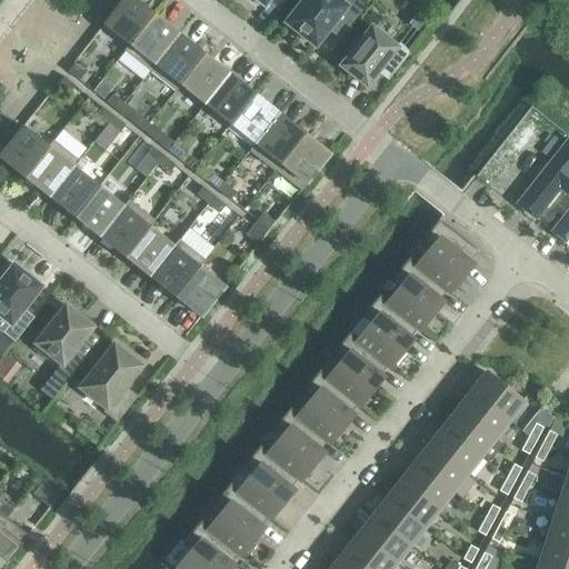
[(153,15),(133,0),(122,0),(105,23),(105,22),(103,23),(129,45),(130,45),(153,15)]
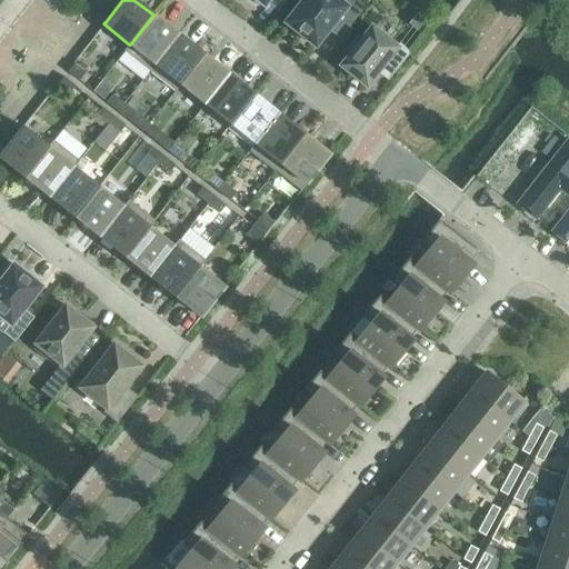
[(338,0),(301,0),(285,22),(315,47),(328,30),(336,21),(346,29),(368,0),(341,0),(340,1),(338,0)]
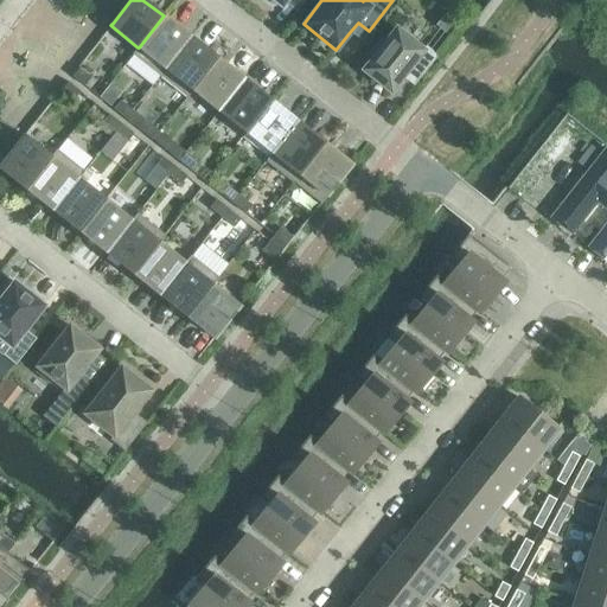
[(139,48),(138,48),(132,55),(159,76),(190,37),(164,16),(139,48)]
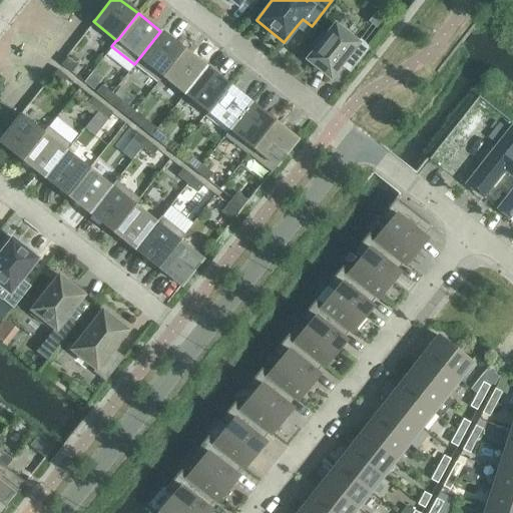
[(330,78),(345,59),(355,66),(370,47),(360,39),(357,41),(335,24),(324,37),(321,34),(312,46),(315,48),(307,59),(330,78)]
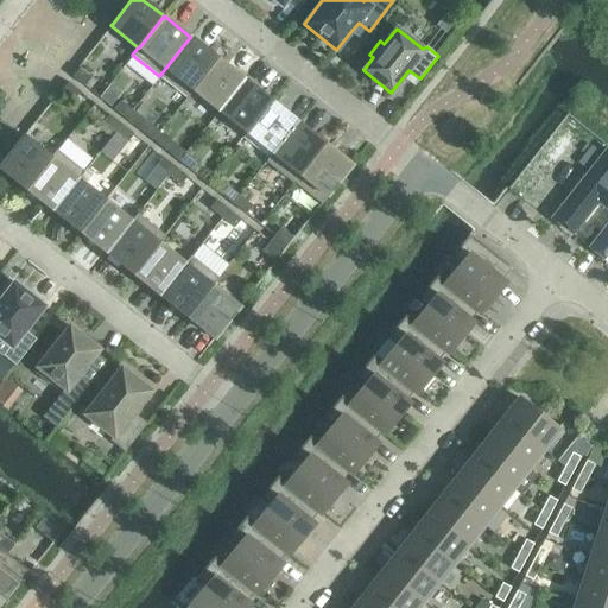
[(192,90),(217,58),(190,37),(159,76),(187,97),(192,90)]
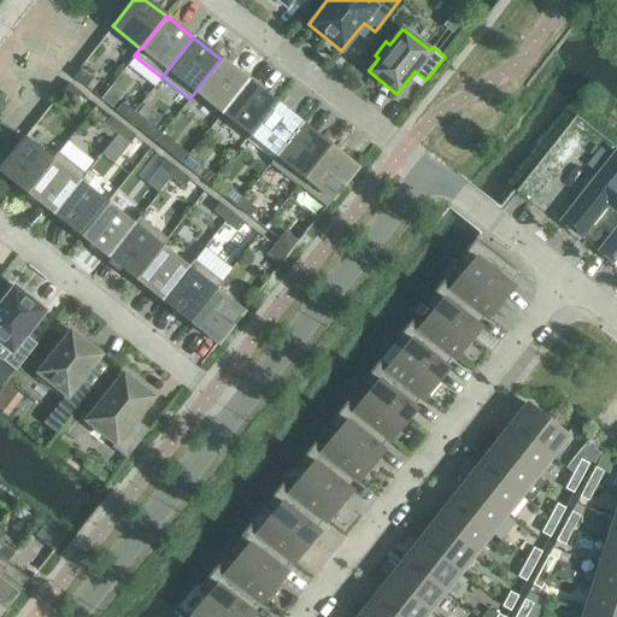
[(195,92),(222,113),(247,81),(221,59),(195,92)]
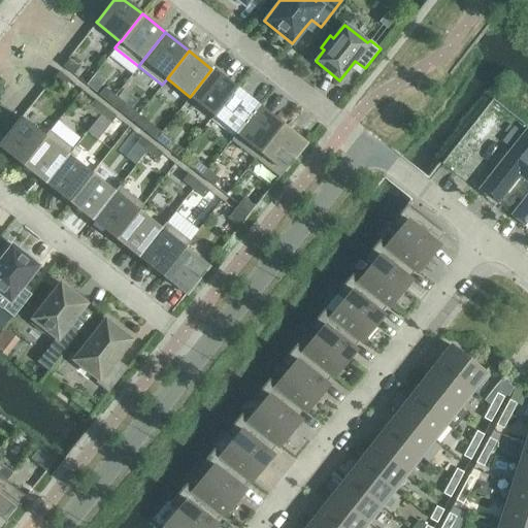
[(73,75),(79,68),(68,60),(63,67),(73,75)]
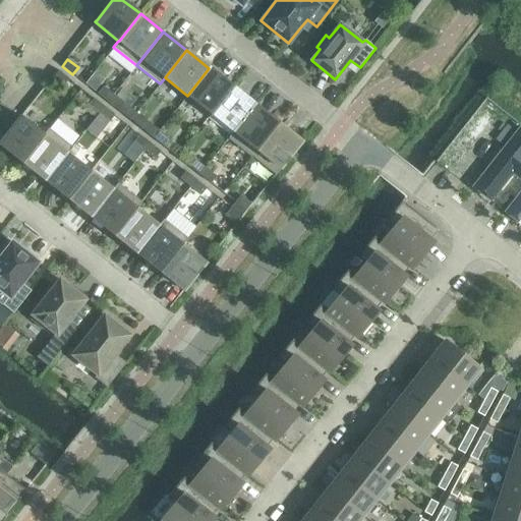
[(187,96),(211,113),(232,87),(209,68),(187,96)]
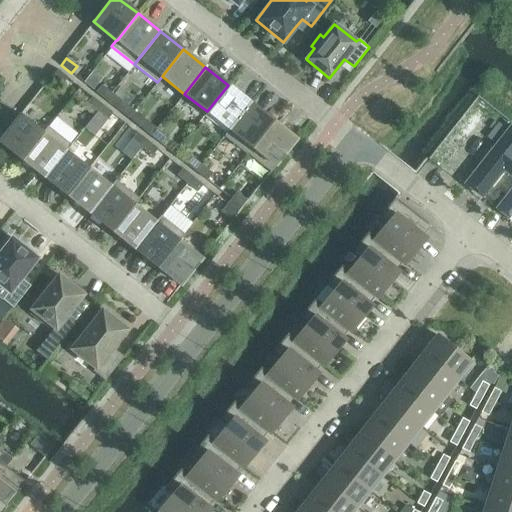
[(62,85),(67,78),(57,69),(51,77),(62,85)]
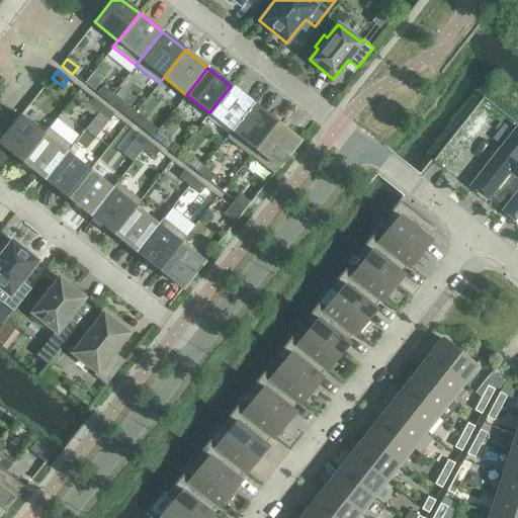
[(94,74),(86,83),(93,89),(101,79),(94,74)]
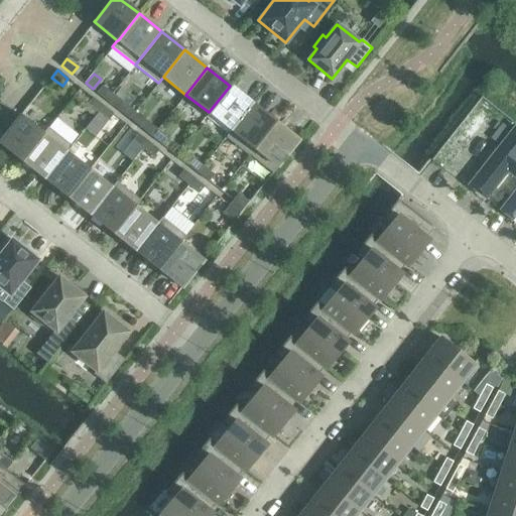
[(102,86),(96,93),(107,101),(112,94),(102,86)]
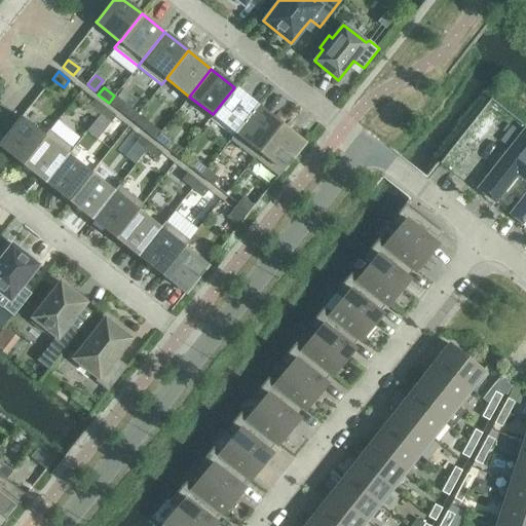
[(235,133),(257,106),(234,87),(213,114),(235,133)]
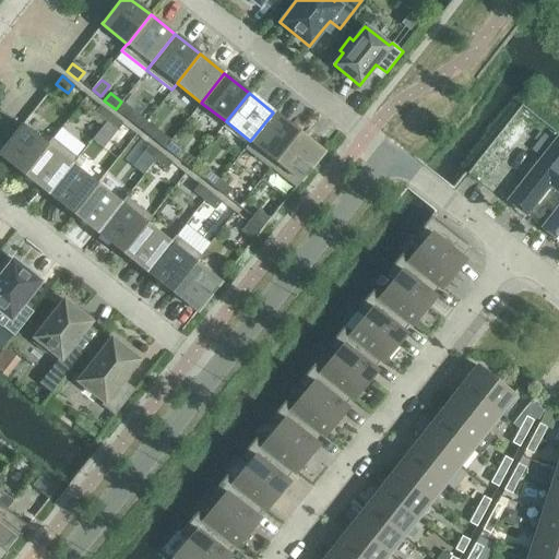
[(121,102),(116,109),(140,129),(146,121),(121,102)]
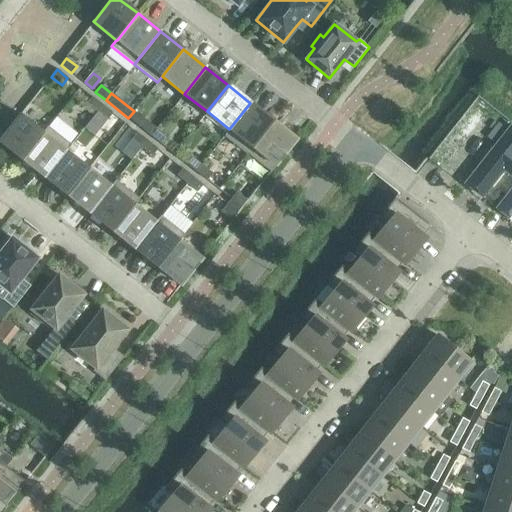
[(426,158),(457,182),(507,120),(476,95),(426,158)]
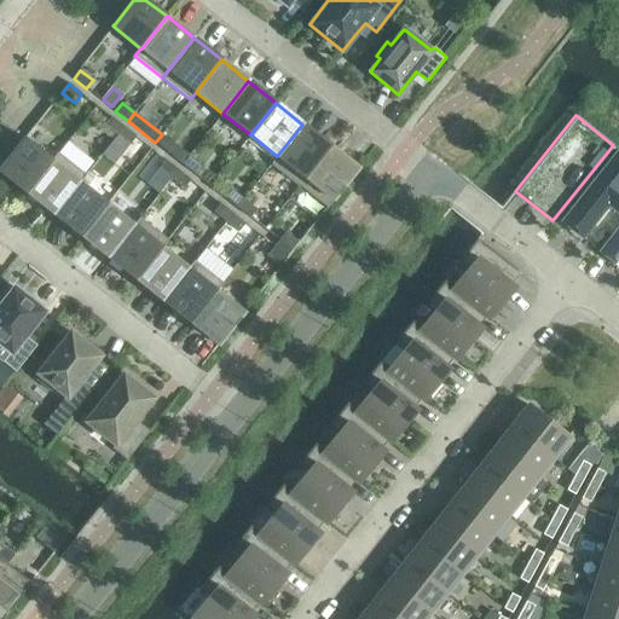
[(116,136),(123,127),(111,117),(104,126),(116,136)]
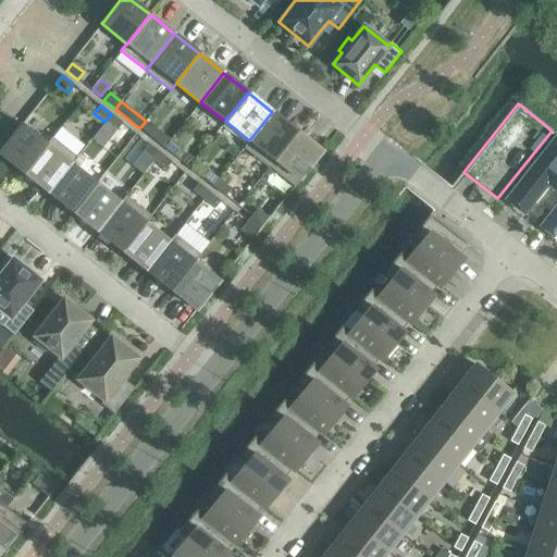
[(244,147),(269,166),(297,131),(272,112),(249,140),(244,147)]
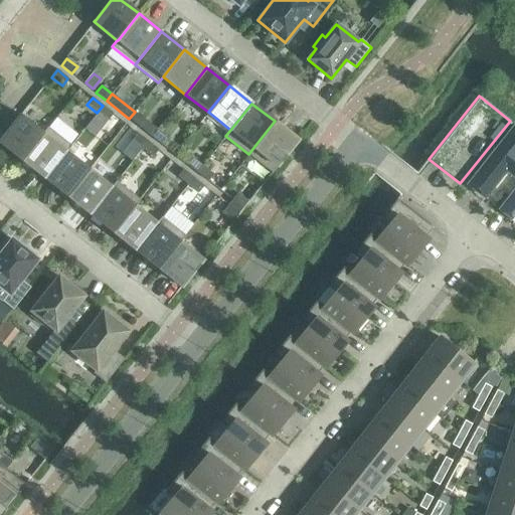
[(108,121),(113,114),(103,106),(97,113),(108,121)]
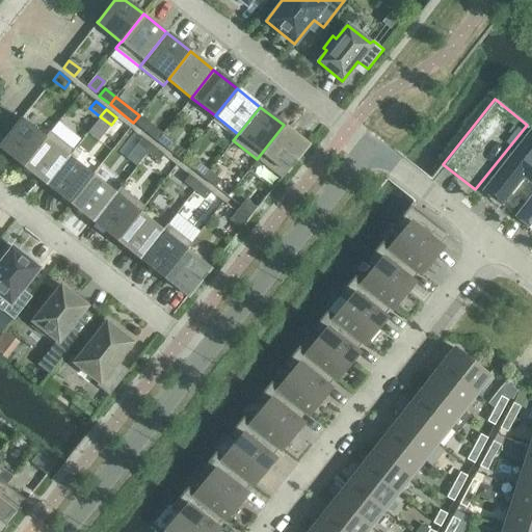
[(139,115),(133,123),(147,133),(157,141),(163,134),(139,115)]
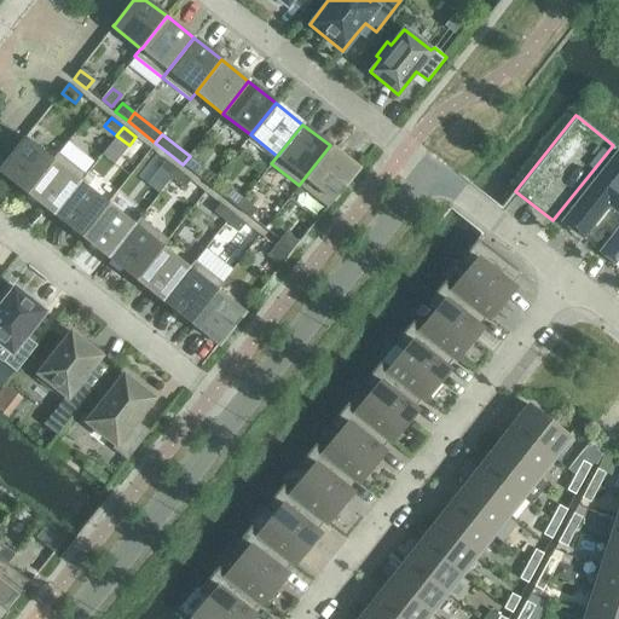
[(0,172),(27,194),(52,161),(52,160),(23,138),(23,139),(0,168),(0,172)]
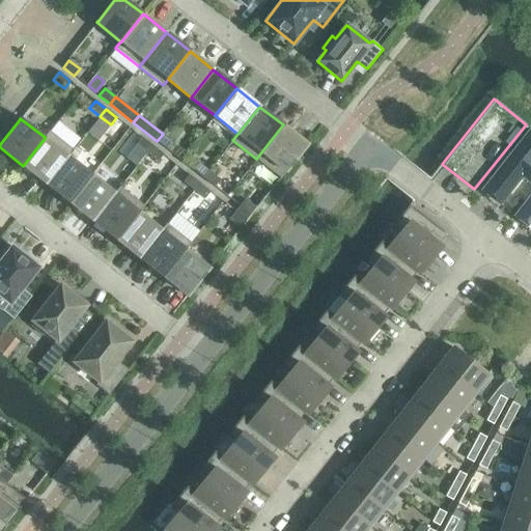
[(308,144),(306,143),(283,124),(256,159),(280,178),(285,172),(286,171),(306,145),(307,145),(308,144)]
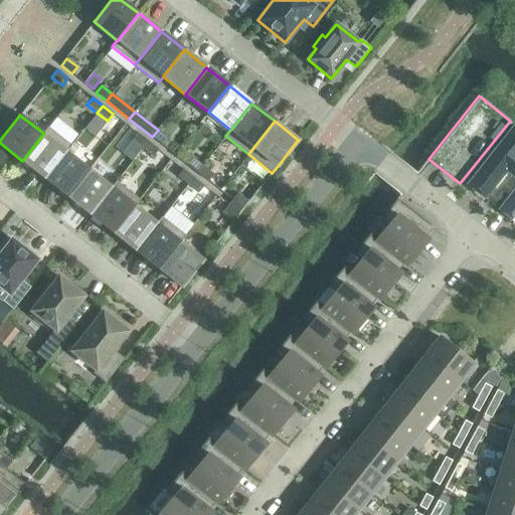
[(514,124),(510,121),(460,183),(492,208),(514,178),(514,124)]
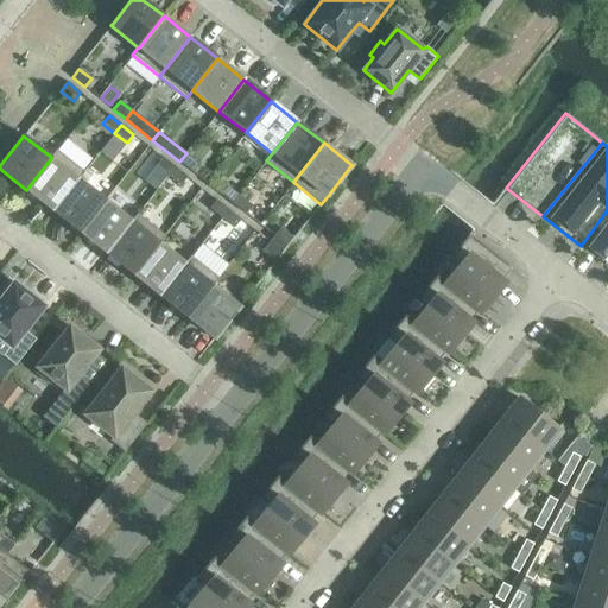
[(52,211),(77,179),(78,179),(84,172),(57,150),(51,157),(51,158),(26,190),(52,211)]
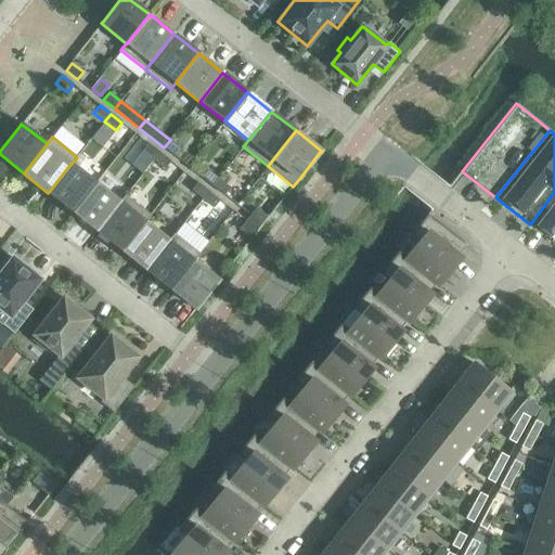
[(170,140),(164,147),(175,156),(181,149),(170,140)]
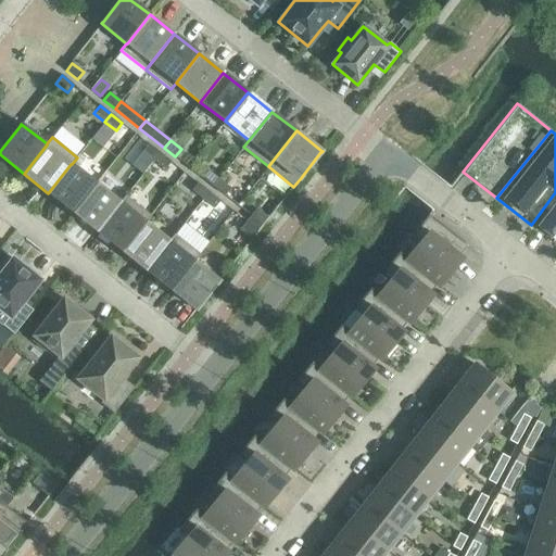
[(153,161),(160,153),(149,144),(142,152),(153,161)]
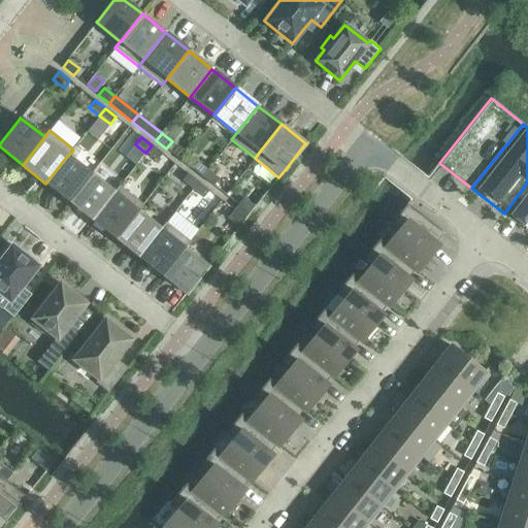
[(157,161),(163,154),(152,145),(145,153),(157,161)]
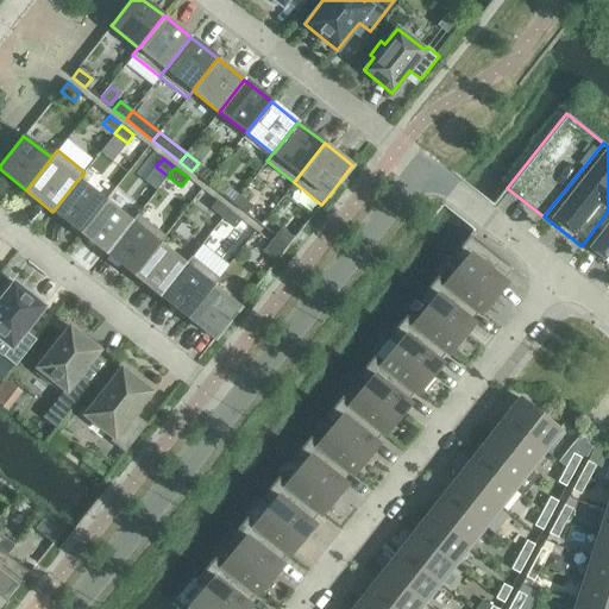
[(105,201),(79,180),(77,180),(52,212),(80,232),(105,201)]
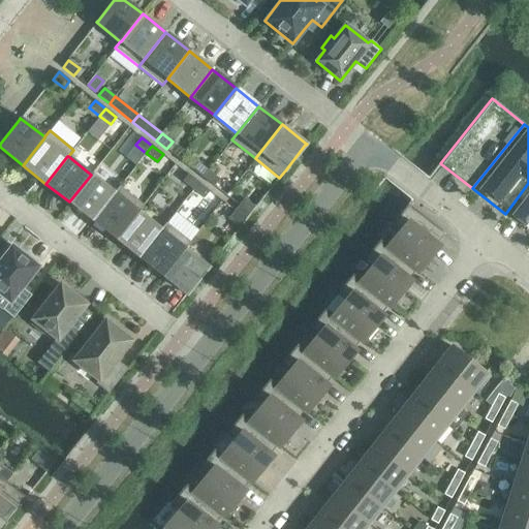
[(203,178),(209,169),(198,161),(192,168),(203,178)]
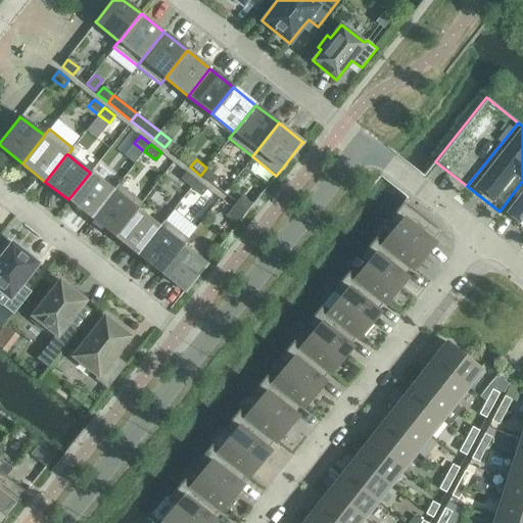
[(211,184),(217,177),(206,168),(200,176),(211,184)]
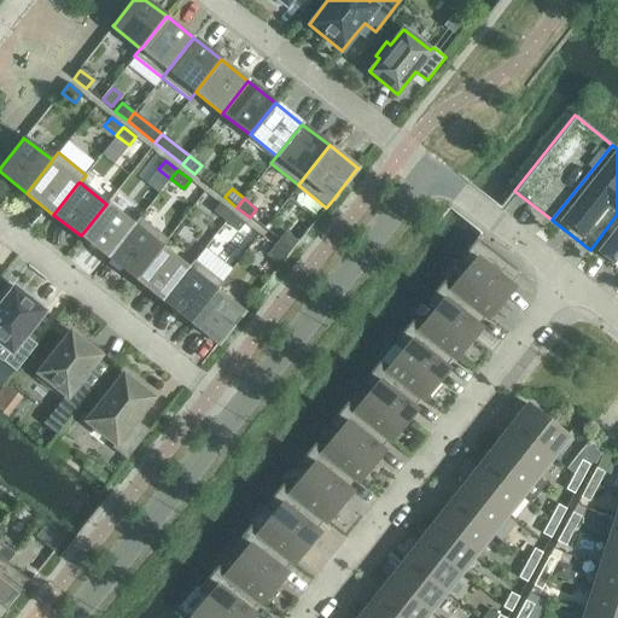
[(226,222),(232,214),(220,203),(213,213),(226,222)]
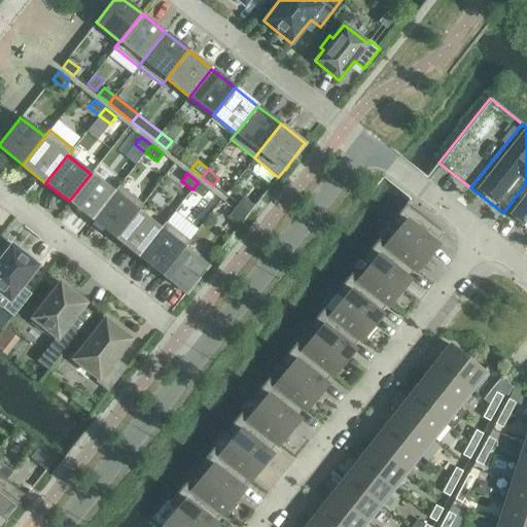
[(113,192),(113,191),(91,174),(69,201),(93,219),(113,192)]
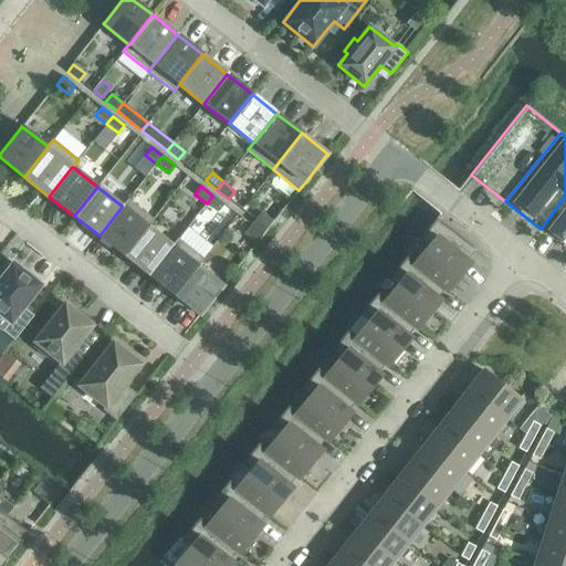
[(218,212),(224,205),(212,196),(207,203),(218,212)]
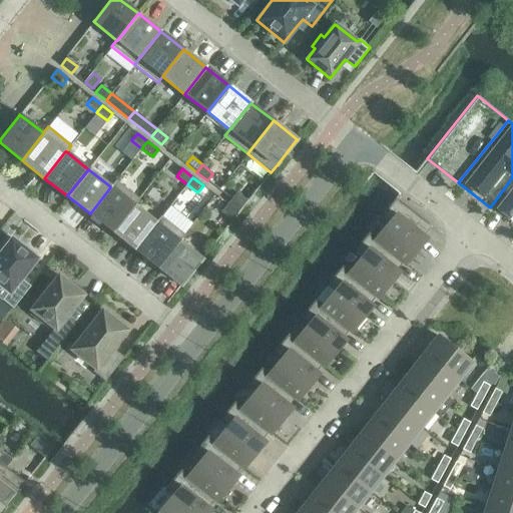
[(512,177),(490,207),(512,225),(512,177)]
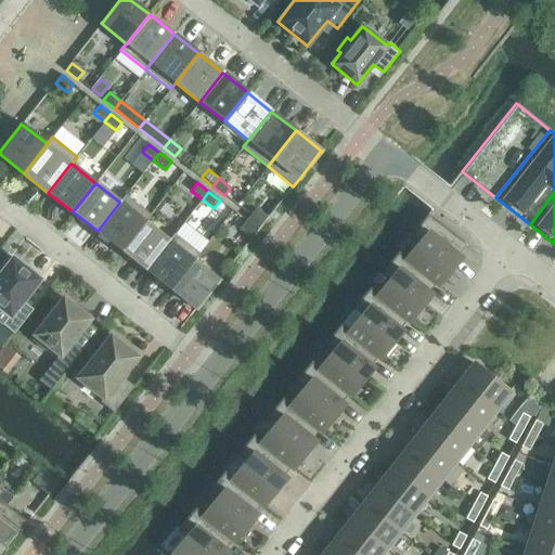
[(125,195),(119,202),(119,203),(98,231),(121,250),(144,221),(145,222),(151,216),(125,195)]
